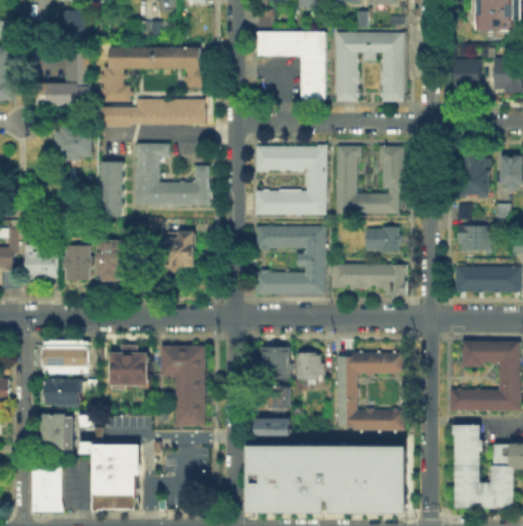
[(172,0),(154,0),(153,0),(153,9),(171,9),(172,0)]
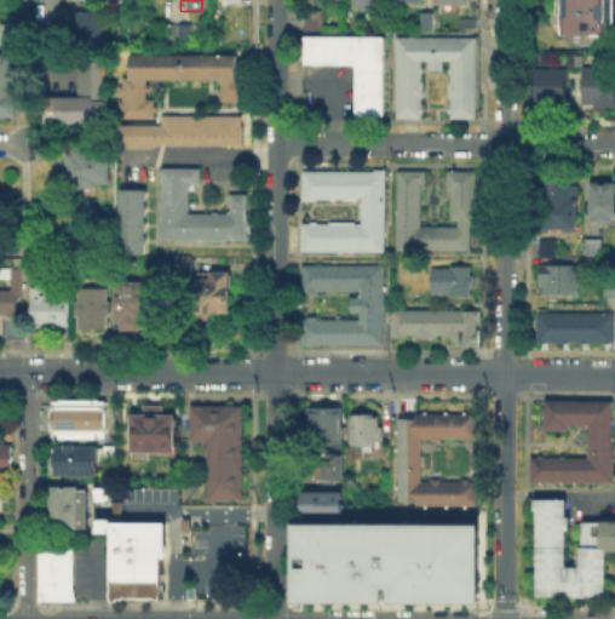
[(350,0),(381,0),(381,11),(350,11),(350,0)]
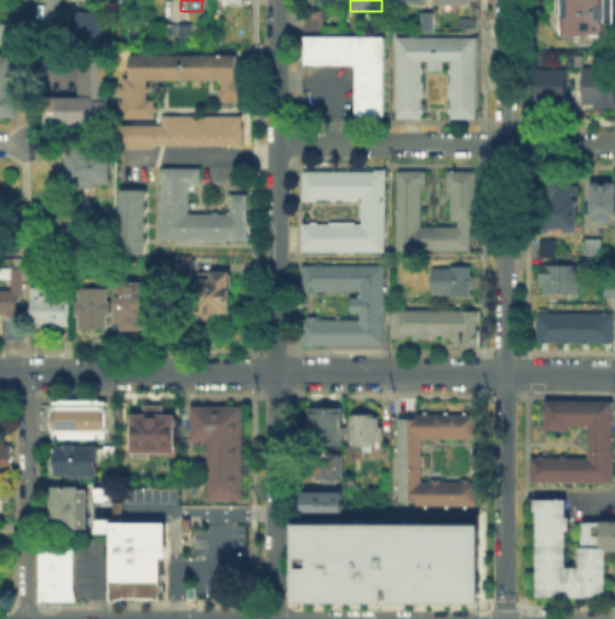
[(562,35),(562,0),(607,0),(607,35),(562,35)]
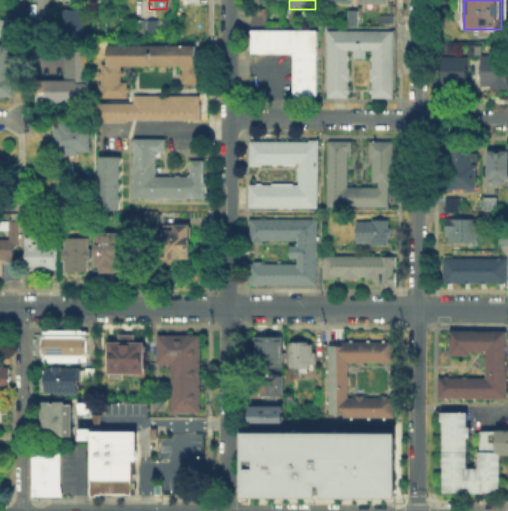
[(83,13),(83,40),(60,39),(60,12),(83,13)]
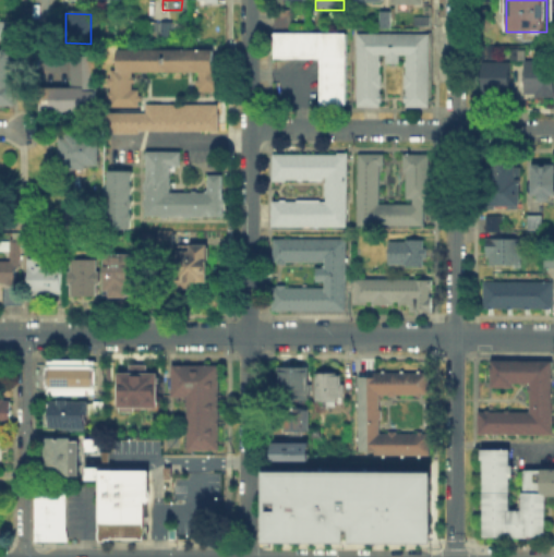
[(152,43),(152,26),(168,26),(168,43),(152,43)]
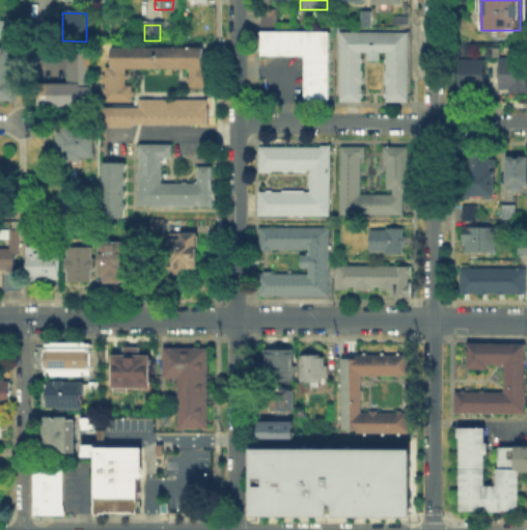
[(327,58),(327,103),(303,104),(303,57),(260,57),(260,35),(327,35),(327,58)]
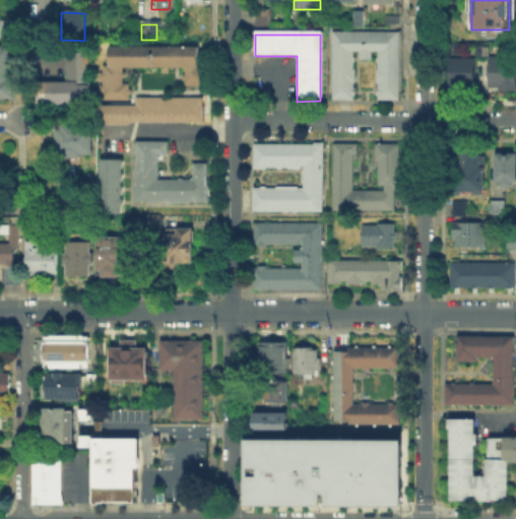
[(398,52),(398,99),(377,99),(377,52),(370,52),(370,62),(360,62),(360,51),(353,51),(352,101),(331,101),(332,36),(398,37),(398,52)]
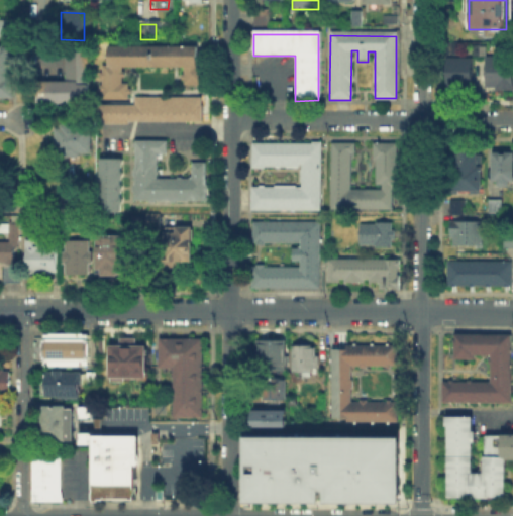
[(192,45),(192,66),(200,66),(200,86),(179,86),(180,66),(118,66),(118,82),(125,82),(125,98),(98,98),(99,65),(105,66),(105,45),(192,45)]
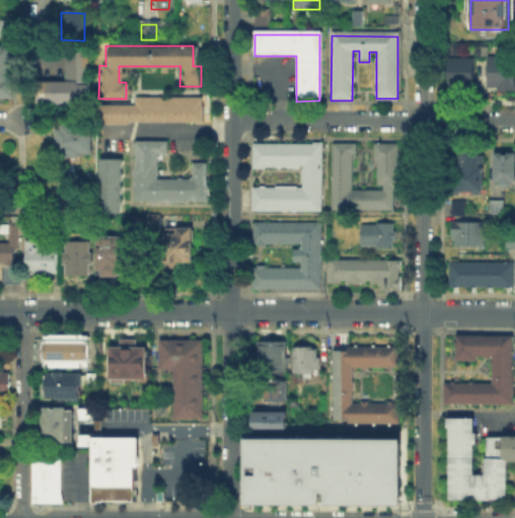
[(0,47),(10,47),(10,97),(0,97),(0,47)]
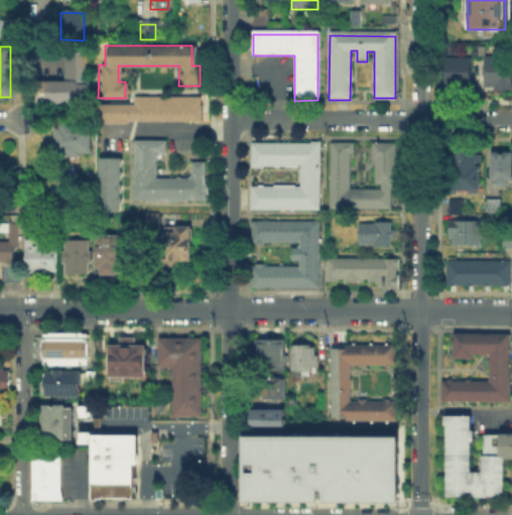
[(88,105),(35,105),(35,85),(66,85),(67,54),(88,54),(88,105)]
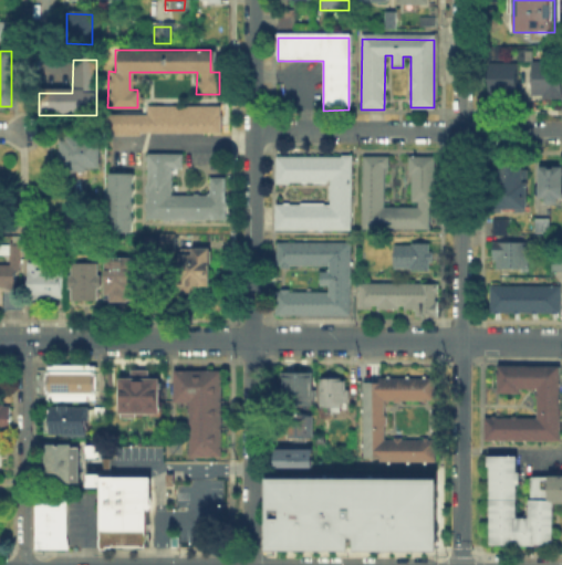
[(511,62),(511,93),(484,93),(485,62),(511,62)]
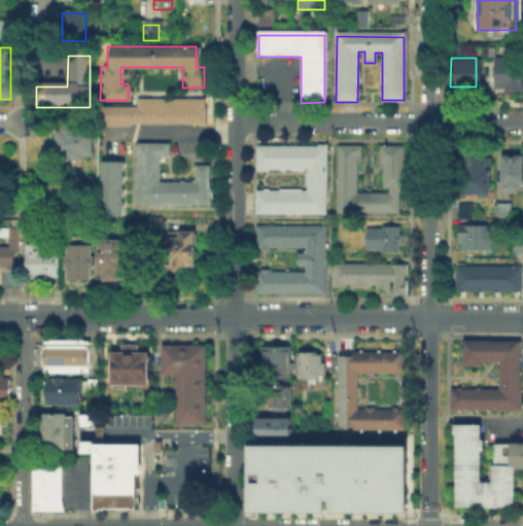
[(495,61),(521,61),(521,93),(494,93),(495,61)]
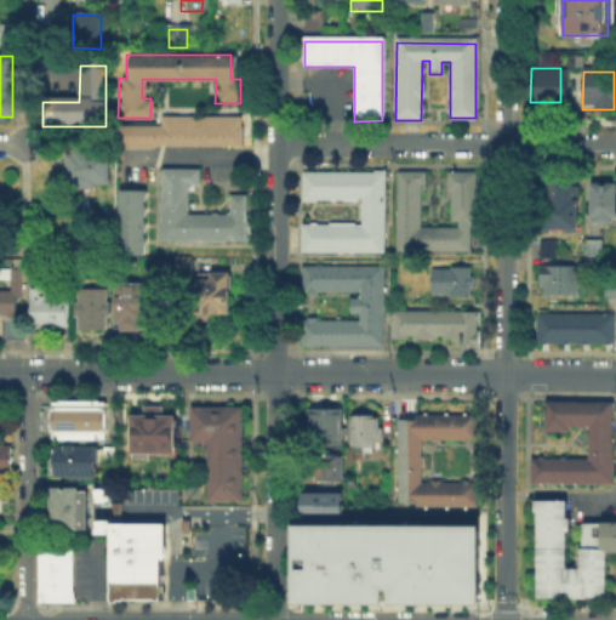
[(237,144),(115,144),(115,125),(157,125),(157,115),(237,115),(237,144)]
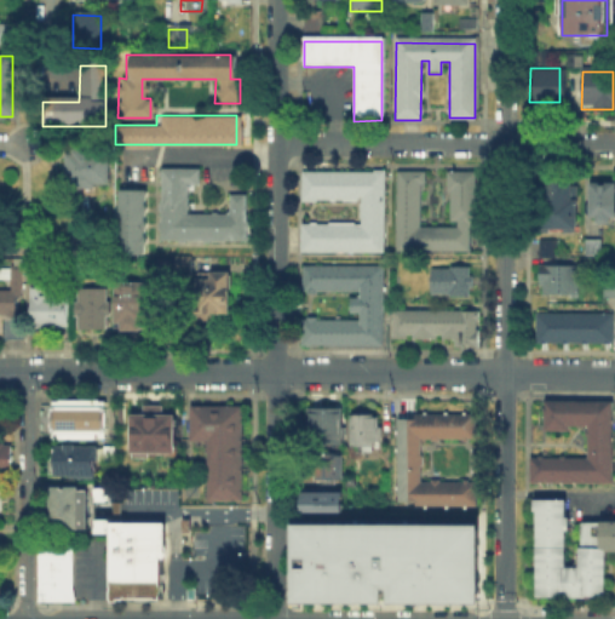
[(59,148),(101,148),(101,187),(59,187),(59,148)]
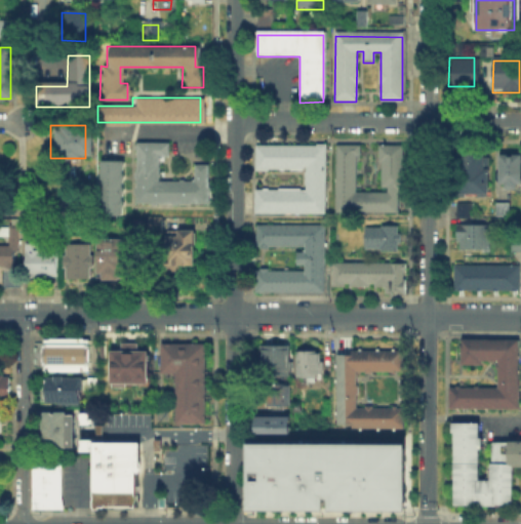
[(167,144),(167,161),(162,161),(161,180),(193,180),(193,169),(208,169),(207,206),(135,206),(136,144),(167,144)]
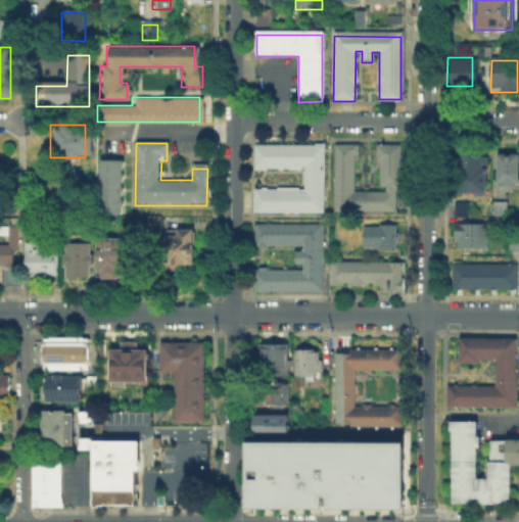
[(253,191),(301,191),(301,173),(253,173),(253,147),(323,147),(323,216),(253,216),(253,191)]
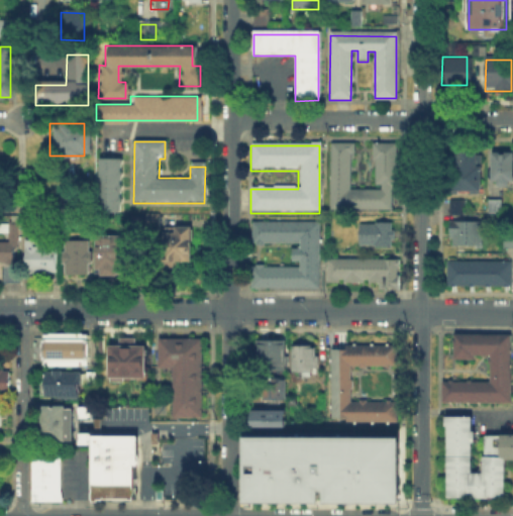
[(350,188),(372,188),(372,145),(394,145),(394,213),(330,212),(330,145),(350,145),(350,188)]
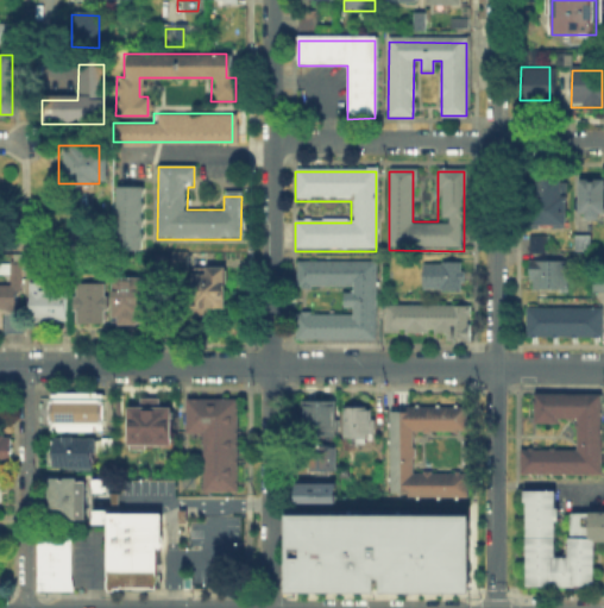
[(573,179),(598,179),(598,218),(573,218),(573,179)]
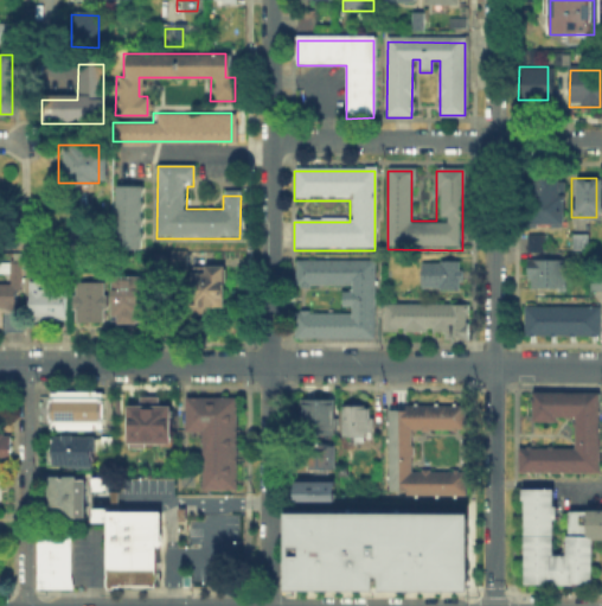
[(558,179),(558,223),(520,223),(520,179),(558,179)]
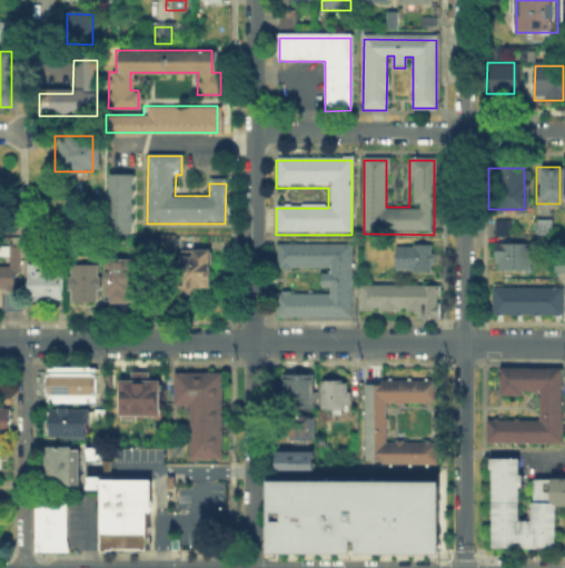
[(110,178),(131,178),(131,236),(110,236),(110,178)]
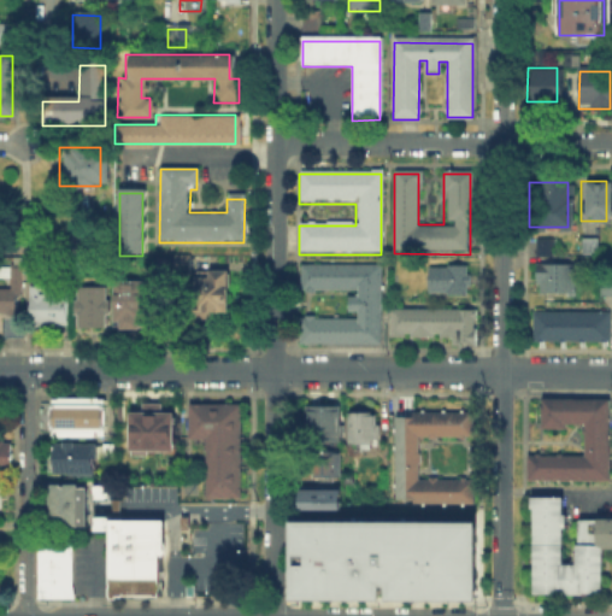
[(548,256),(548,239),(531,238),(530,254),(548,256)]
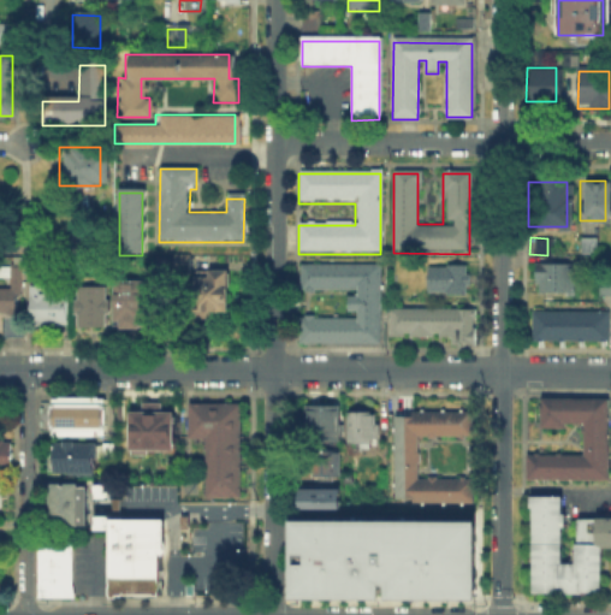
[(183,254),(168,254),(168,273),(184,272),(183,254)]
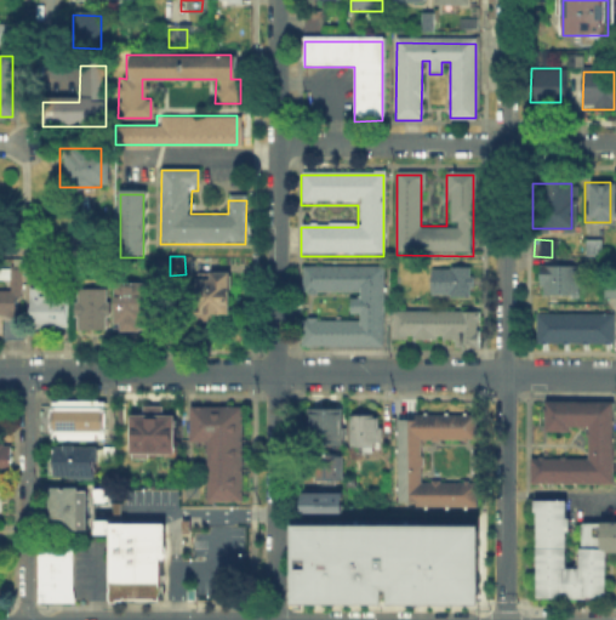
[(298,265),(377,266),(377,346),(298,345),(298,319),(355,319),(355,313),(344,313),(344,297),(355,297),(355,291),(298,291),(298,265)]
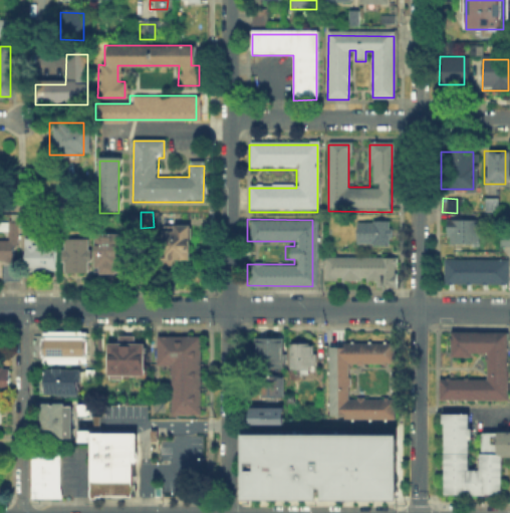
[(441,219),(474,219),(474,243),(441,243),(441,219)]
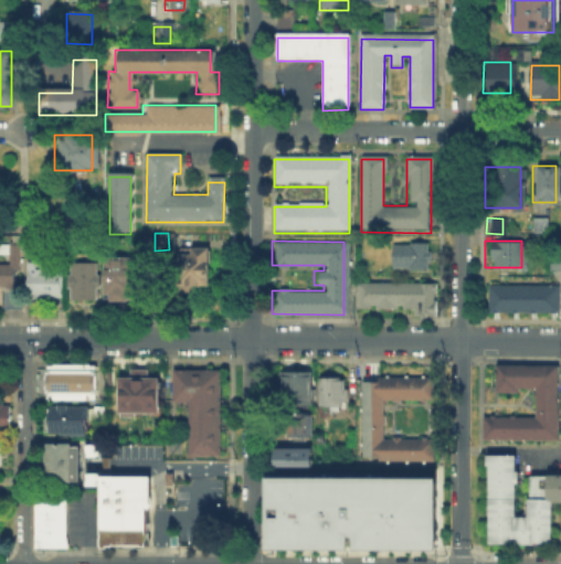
[(10,265),(10,247),(19,248),(19,265),(10,265)]
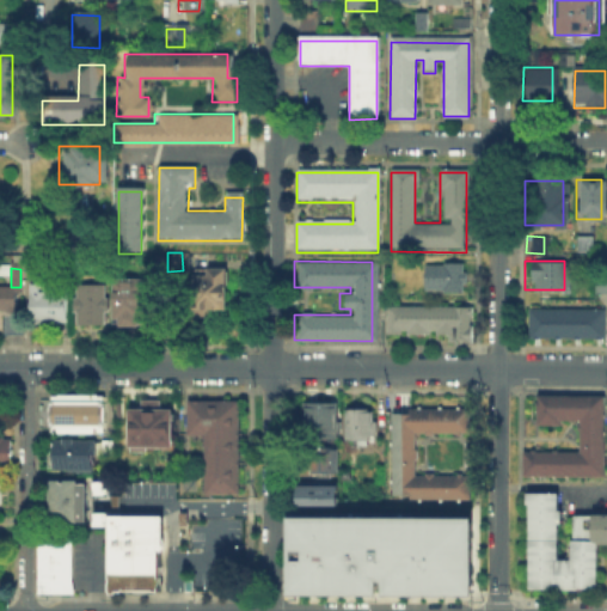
[(463,269),(463,294),(425,294),(425,269),(463,269)]
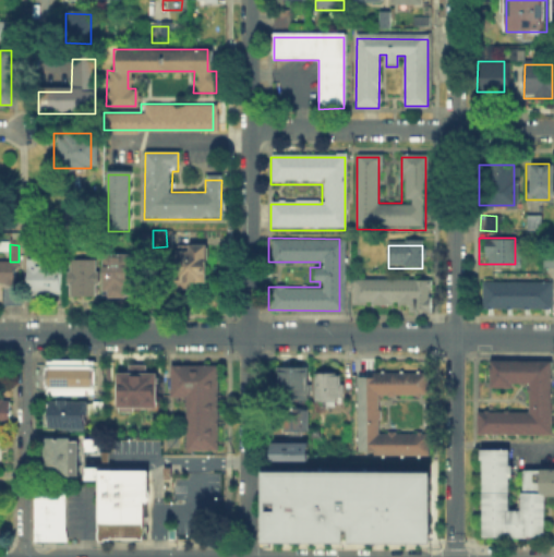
[(203,249),(203,289),(177,288),(177,249),(203,249)]
